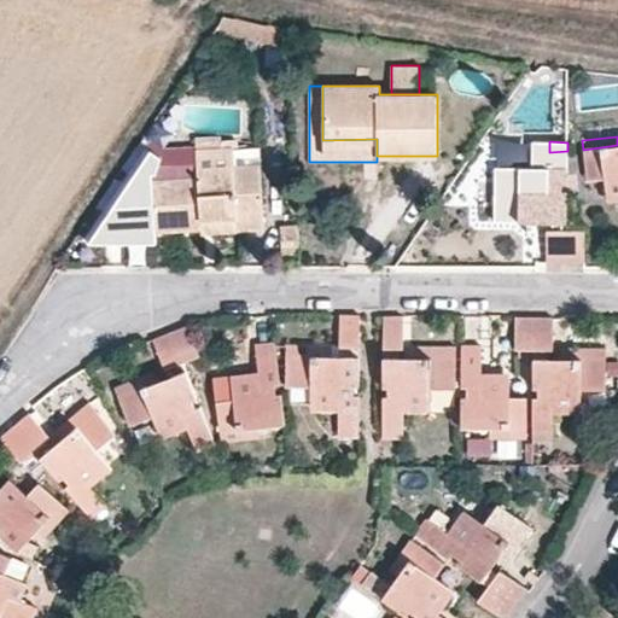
[(617,145),(583,150),(587,181),(605,180),(607,203),(617,200),(617,145)]
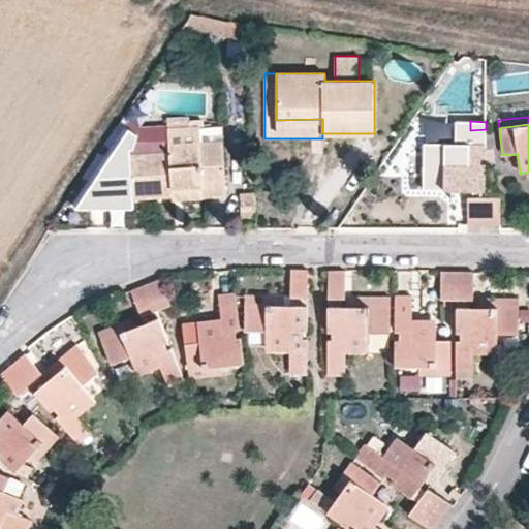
[(222,143),(221,127),(198,128),(199,144),(222,143)]
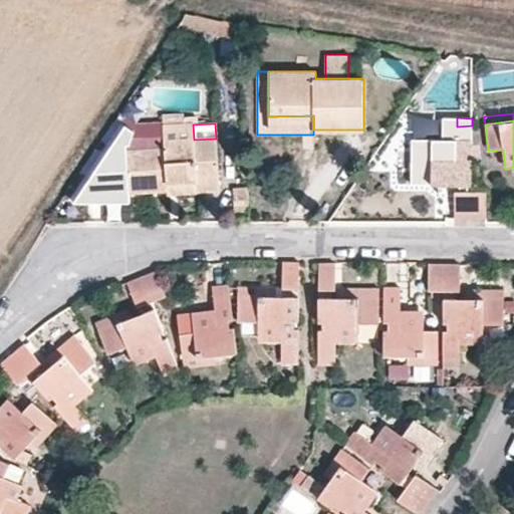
[(193,124),(163,126),(163,149),(126,151),(130,193),(166,191),(165,183),(194,182),(195,192),(219,190),(216,139),(194,140),(193,124)]
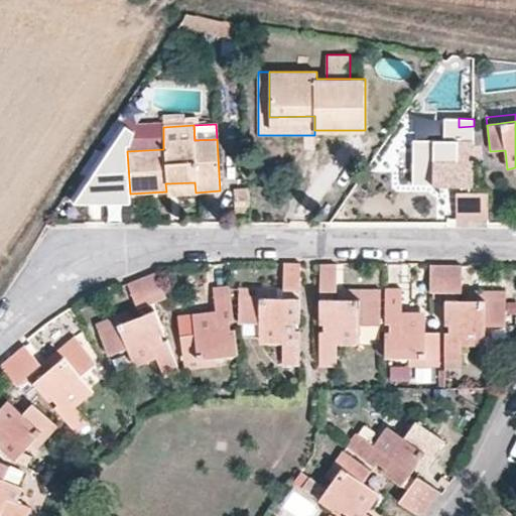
[(474,160),(470,160),(470,153),(473,153),(474,126),(459,127),(459,139),(434,139),(434,160),(413,159),(413,184),(450,184),(461,184),(461,192),(457,192),(457,195),(457,220),(489,220),(489,192),(474,192),(474,160)]
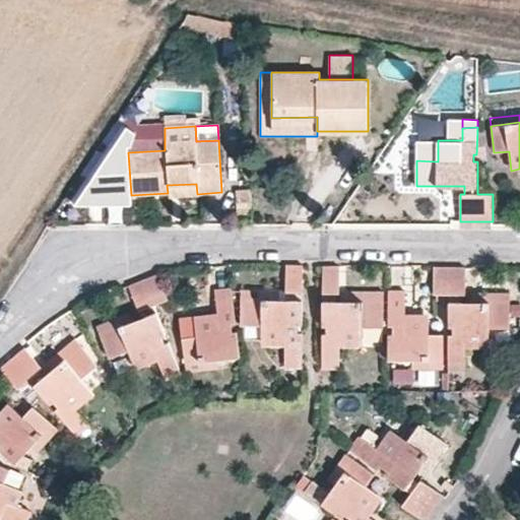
[(168,193),(168,195),(197,194),(196,184),(167,185),(168,193)]
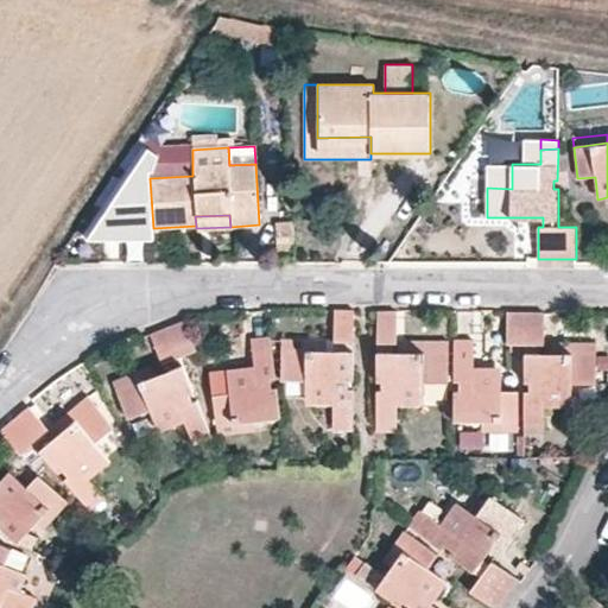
[(487,217),(487,228),(530,228),(531,217),(487,217)]
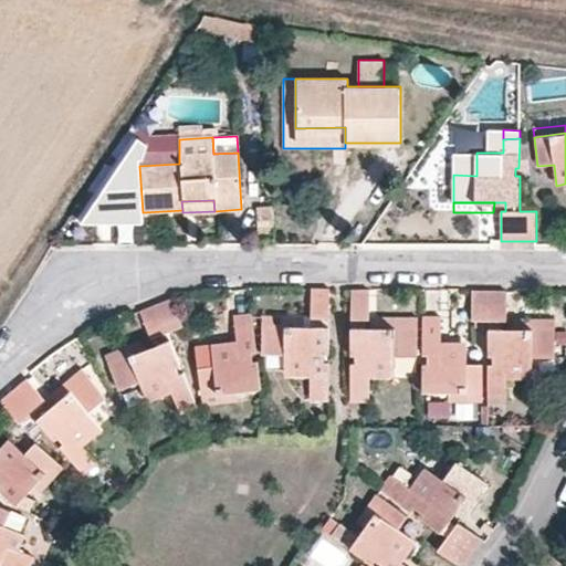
[(272,230),(271,206),(257,206),(258,231),(272,230)]
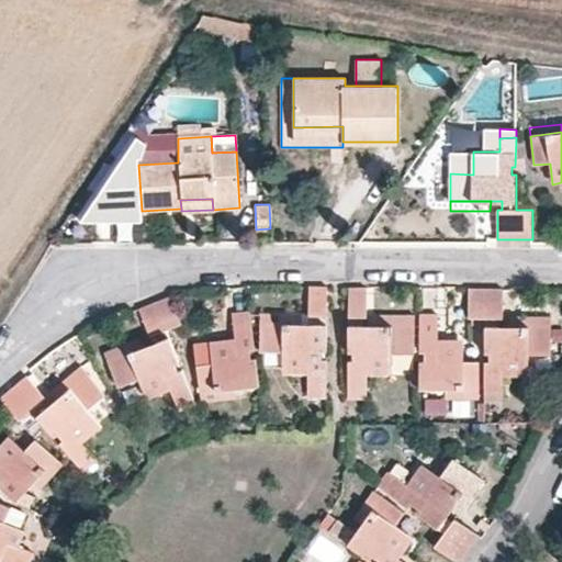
[(322,360),(322,351),(326,352),(326,288),(310,288),(310,313),(310,315),(314,315),(314,324),(302,324),(261,323),(261,351),(284,351),(284,374),(308,374),(308,389),(326,389),(326,360),(322,360)]
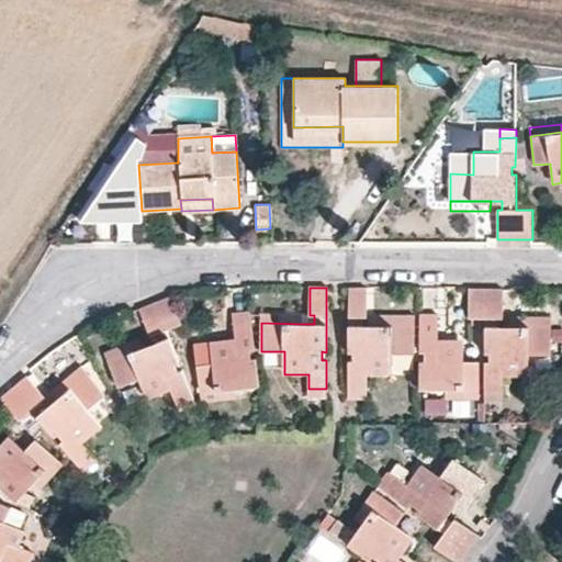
[(347,288),(346,352),(351,352),(351,360),(346,360),(346,390),(364,390),(363,374),(391,374),(390,352),(414,352),(413,326),(373,326),(358,326),(358,316),(363,316),(363,315),(364,288),(347,288)]
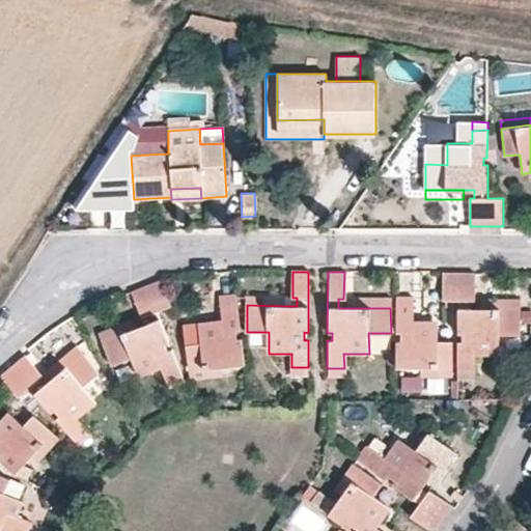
[(499,357),(499,336),(520,336),(520,310),(482,310),(471,310),(471,303),(475,303),(475,275),(442,274),(442,302),(457,302),(457,335),(463,335),(463,342),(457,343),(458,369),(475,370),(475,356),(499,357)]
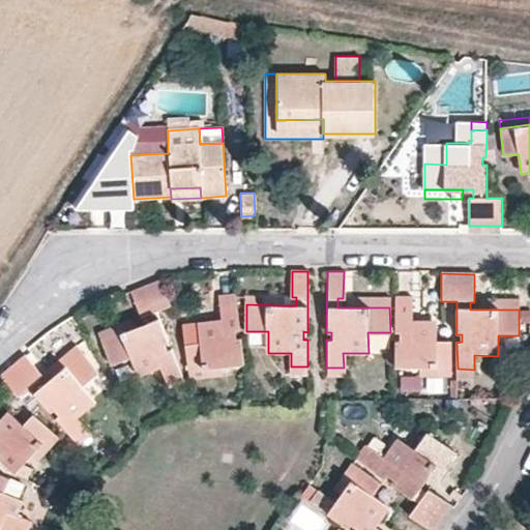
[(112,366),(131,358),(139,377),(162,367),(166,380),(182,375),(171,349),(168,351),(165,344),(169,343),(156,311),(171,305),(159,280),(129,293),(139,315),(140,318),(144,316),(147,324),(136,328),(102,343),(112,366)]
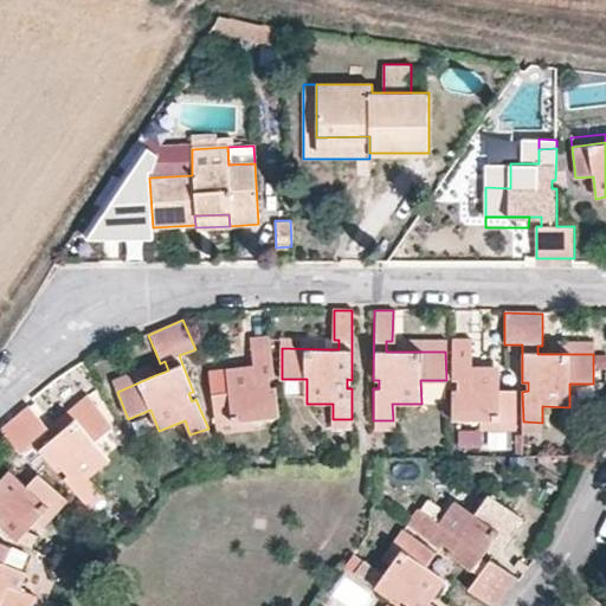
[(282,336),(282,348),(326,349),(326,337),(282,336)]
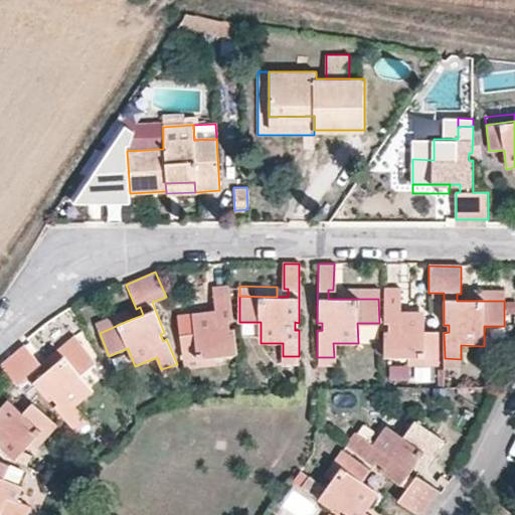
[(236,354),(233,329),(229,329),(228,321),(232,321),(228,287),(211,289),(214,312),(216,319),(207,319),(206,313),(190,315),(192,334),(179,336),(183,361),(213,357),(236,354)]
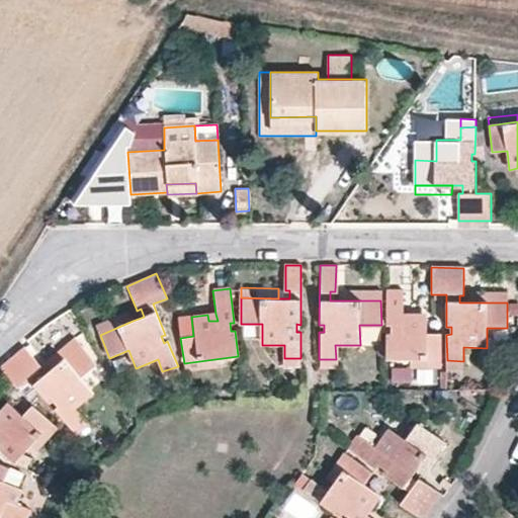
[(380,300),(380,290),(343,289),(344,300),(380,300)]
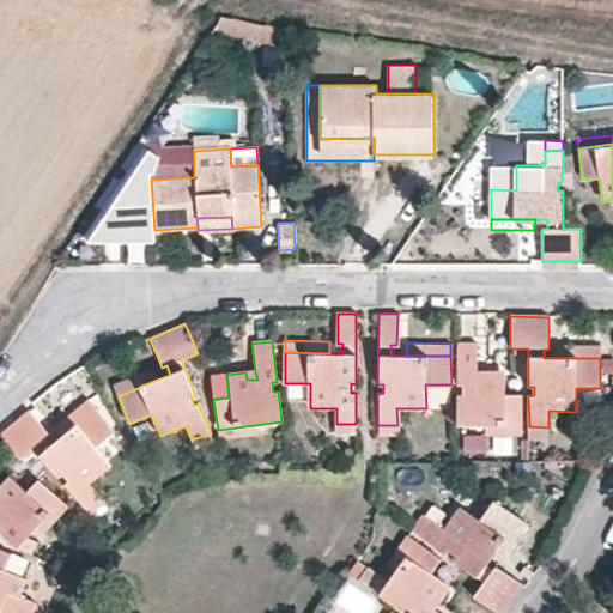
[(462,384),(461,394),(457,394),(457,425),(486,425),(522,426),(522,395),(507,394),(507,371),(486,371),(487,381),(478,381),(477,371),(478,344),(457,344),(457,384),(462,384)]
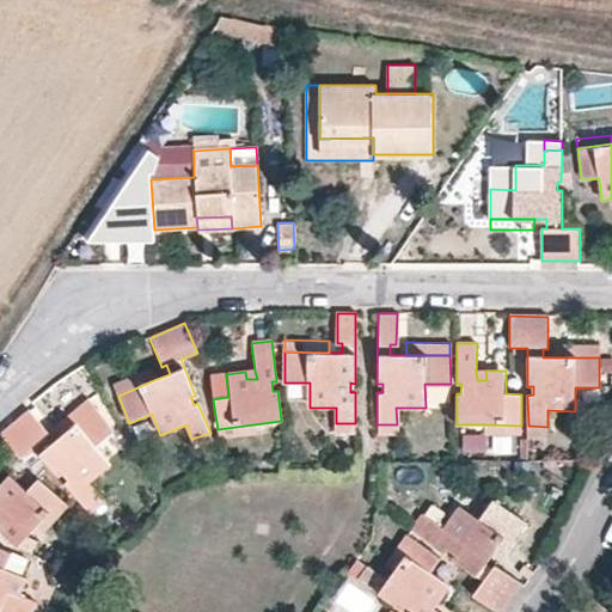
[(599,357),(599,347),(556,346),(556,357),(599,357)]
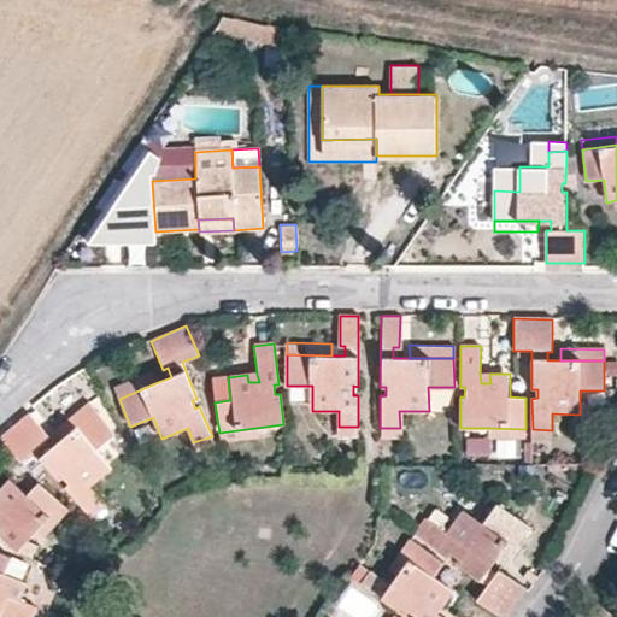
[(115,387),(119,399),(158,382),(153,370),(115,387)]
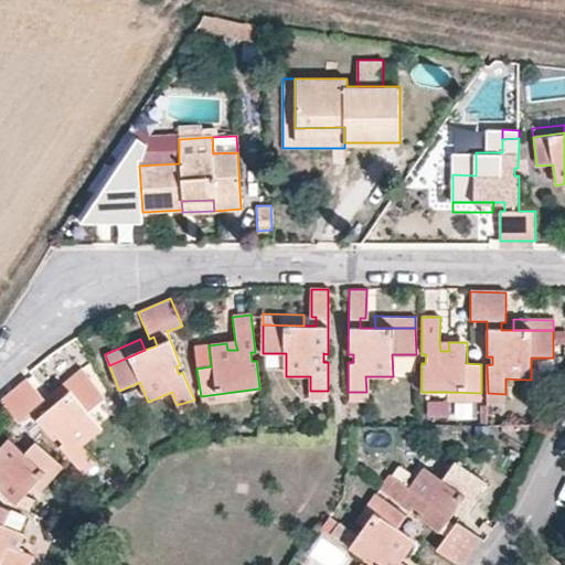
[(440,351),(449,351),(448,342),(439,342),(440,351)]
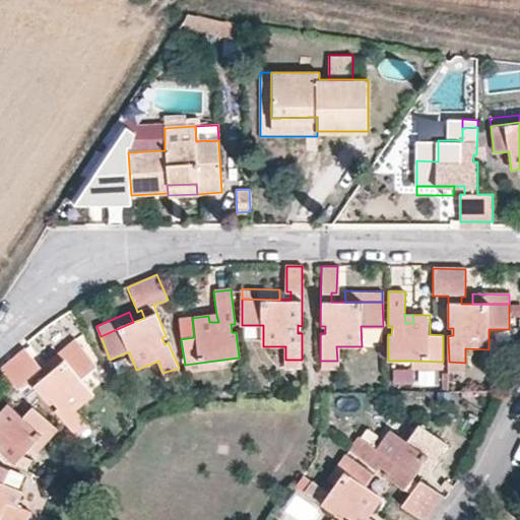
[(194,337),(192,318),(180,319),(183,338),(194,337)]
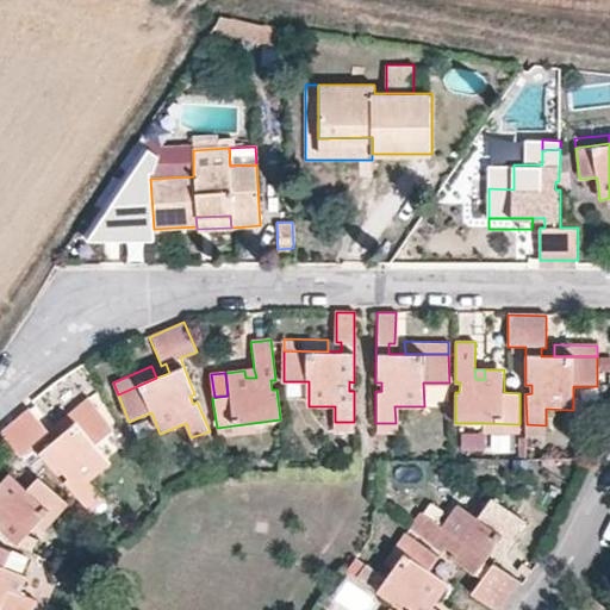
[(94,405),(87,398),(55,424),(61,433),(94,405)]
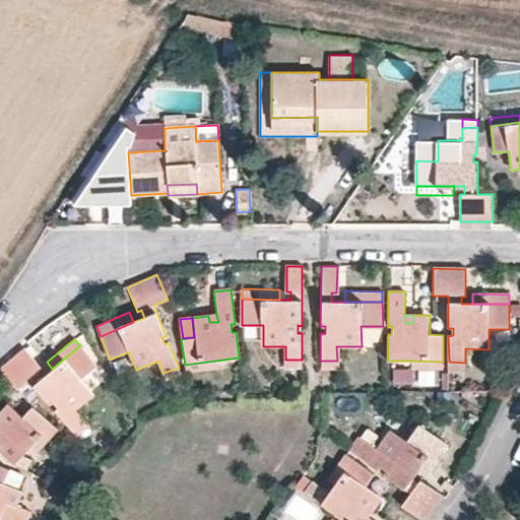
[(92,394),(80,379),(96,366),(80,345),(52,369),(43,377),(38,371),(41,368),(41,367),(24,347),(0,367),(0,368),(16,388),(28,378),(49,404),(52,402),(57,407),(54,410),(70,431),(83,419),(74,409),(92,394)]
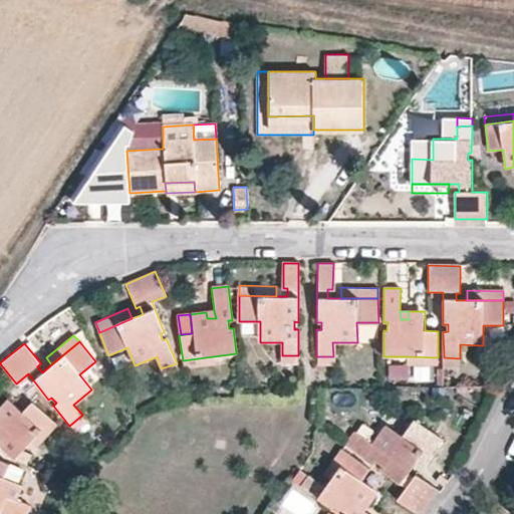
[(282,355),(282,363),(298,363),(298,355),(282,355)]
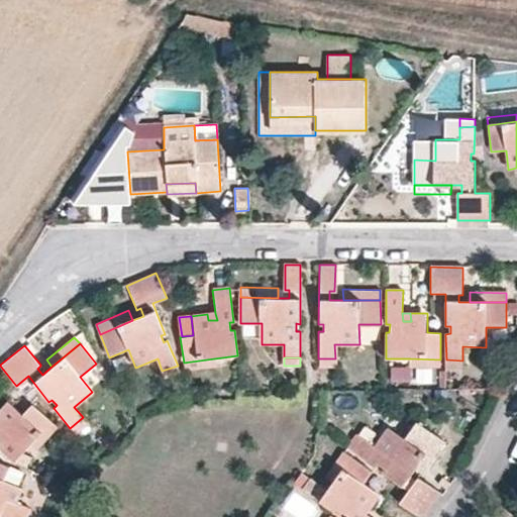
[(184,363),(185,372),(215,368),(214,358),(184,363)]
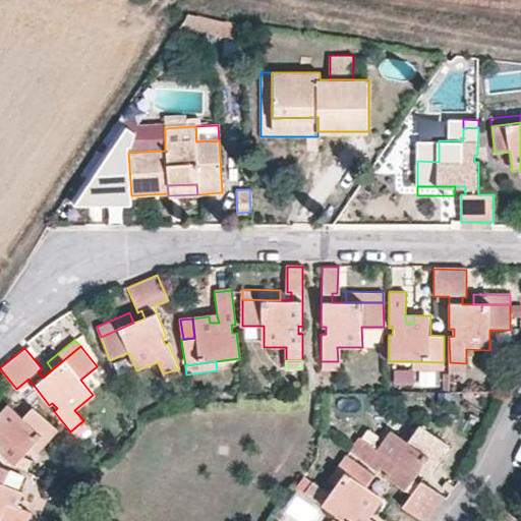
[(321,361),(321,369),(337,369),(338,361),(321,361)]
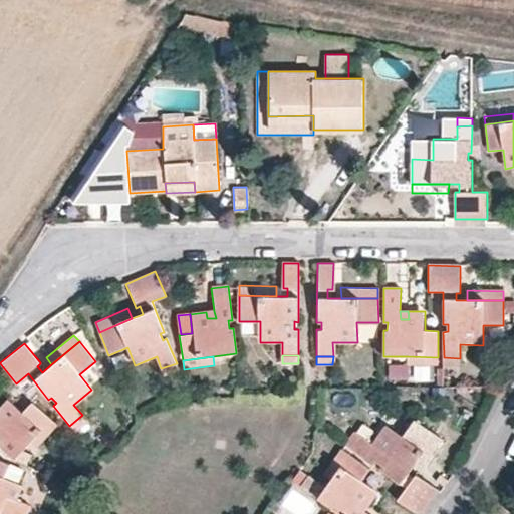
[(408,356),(408,365),(438,365),(438,357),(408,356)]
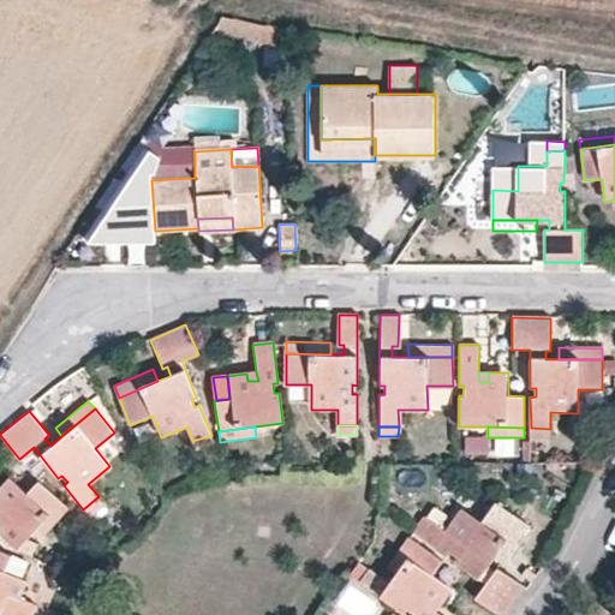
[(531,428),(531,439),(550,439),(550,429),(531,428)]
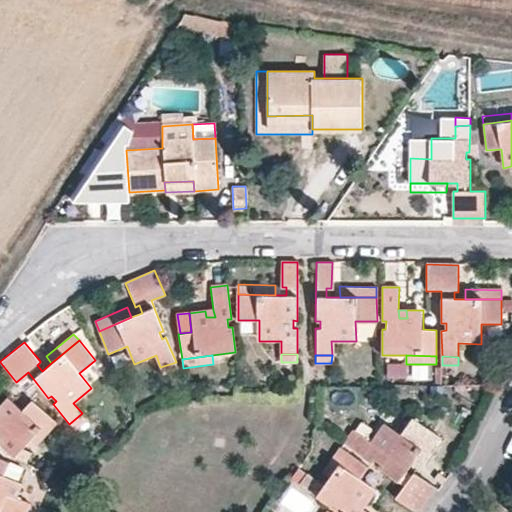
[(404,377),(405,361),(385,361),(385,376),(404,377)]
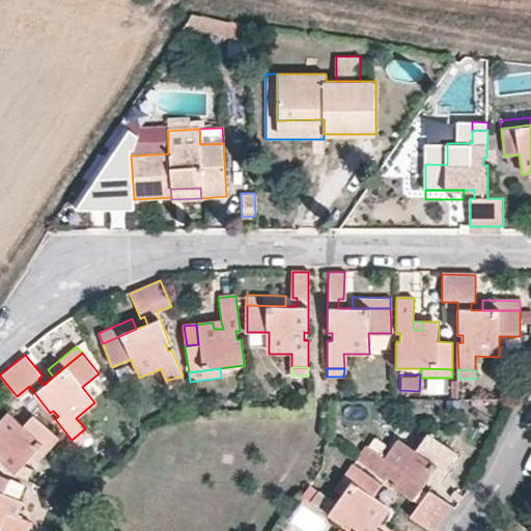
[(166,381),(170,390),(185,383),(183,375),(166,381)]
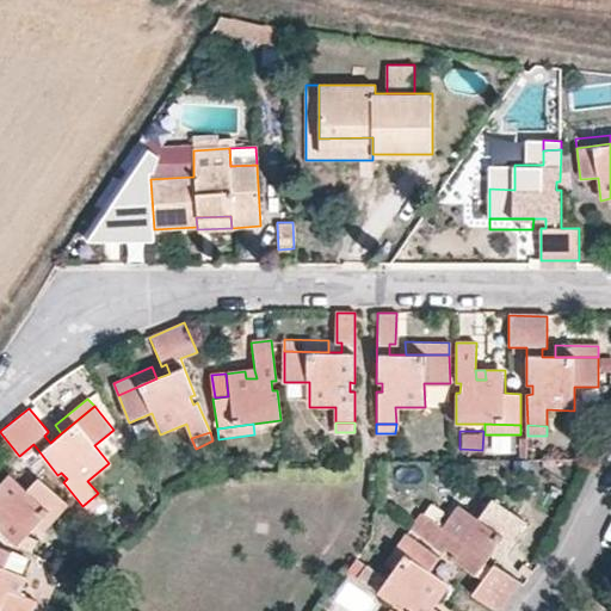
[(37,479),(26,491),(8,475),(0,485),(0,493),(2,495),(0,498),(0,531),(16,547),(35,526),(60,499),(37,479)]
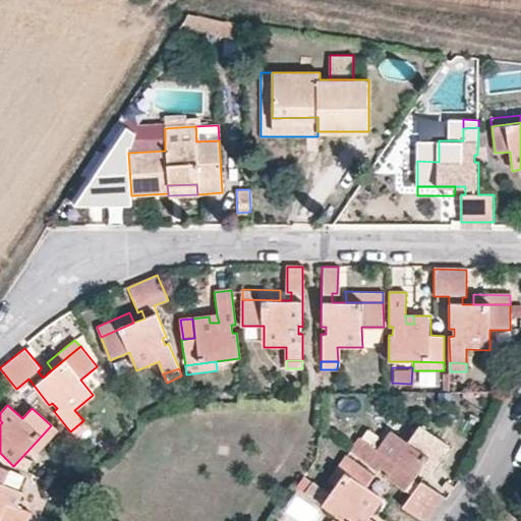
[(70,431),(76,438),(90,427),(83,420),(70,431)]
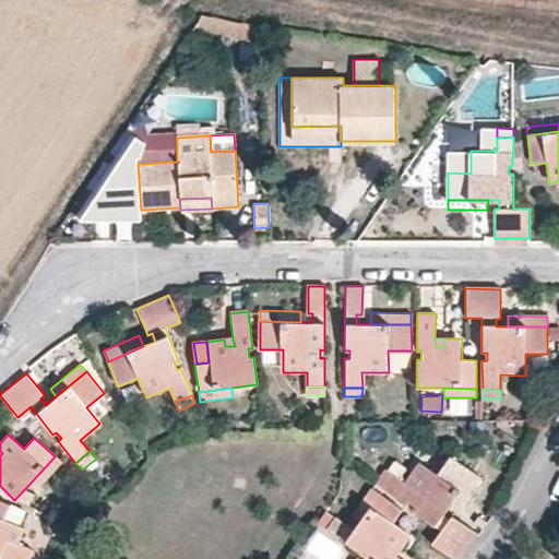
[(32,482),(38,488),(61,463),(55,456),(32,482)]
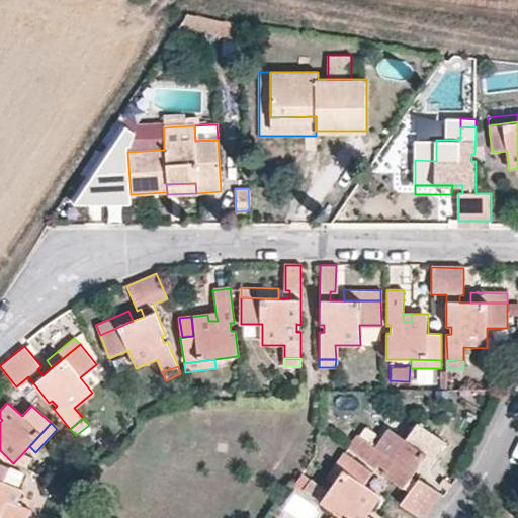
[(416,482),(411,478),(416,467),(437,438),(418,425),(405,440),(389,429),(375,448),(364,440),(354,454),(376,469),(378,466),(384,469),(381,473),(409,492),(400,505),(417,517),(423,517),(440,494),(419,480),(418,479),(416,482)]
